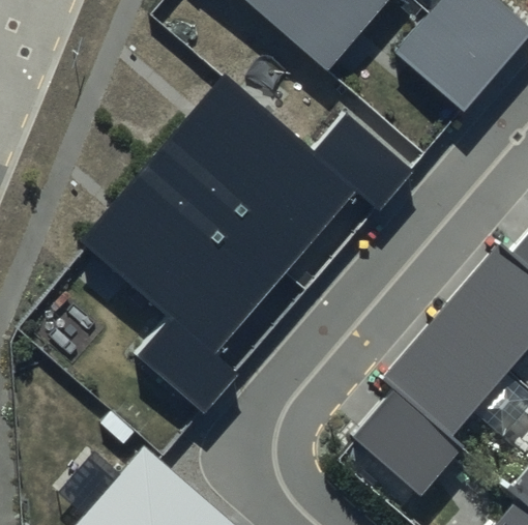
[(248,0),(328,70),(389,0),(248,0)]
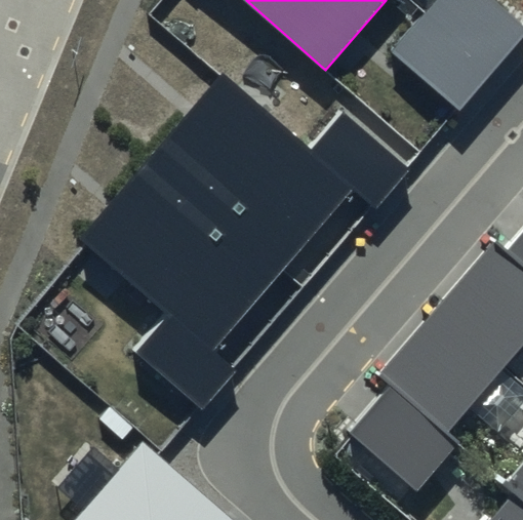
[(522,25),(494,0),(440,0),(429,13),(395,50),(459,108),(522,36),(522,25)]
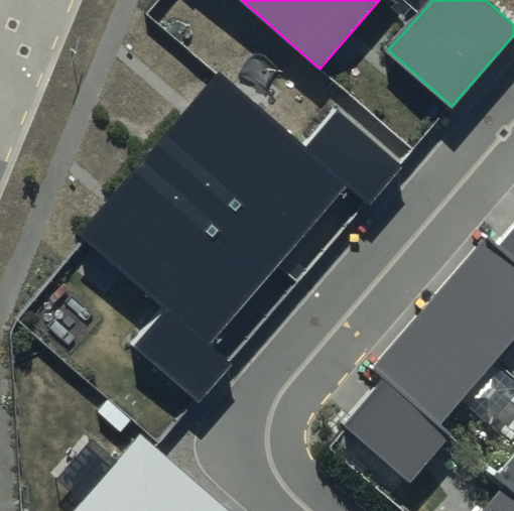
[(303,148),(218,74),(190,105),(113,195),(79,235),(166,309),(210,347),(281,264),(349,186),(303,148)]
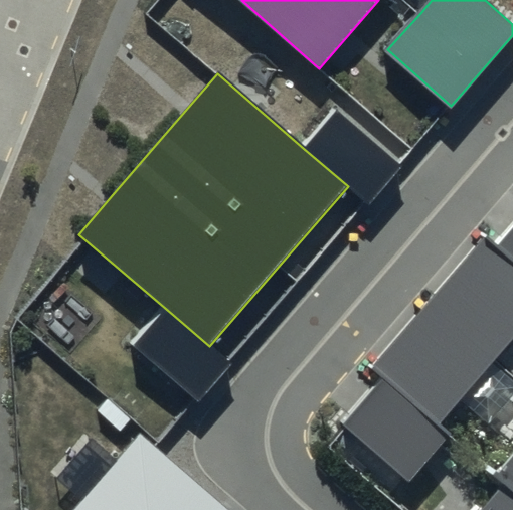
[(303,148),(348,186),(369,204),(404,164),(338,110),(303,148)]
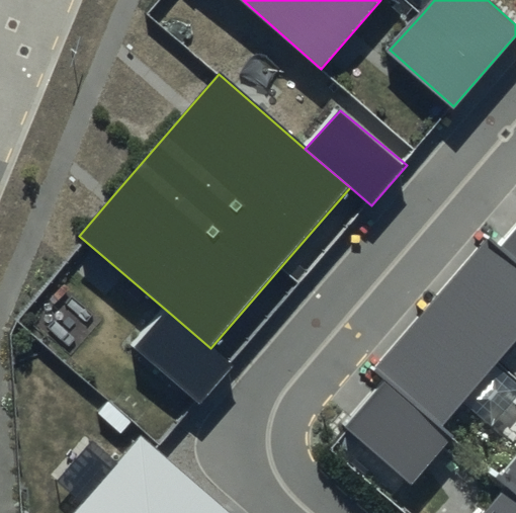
[(344,426),(411,485),(455,435),(442,424),(498,361),(515,340),(515,226),(499,246),(486,234),(370,363),(387,377),(344,426)]
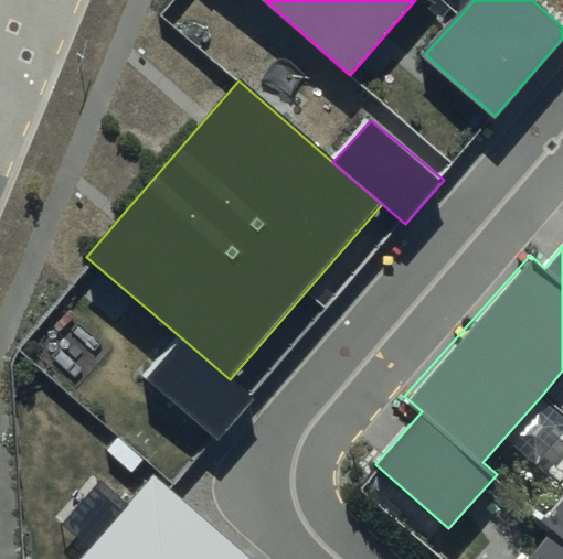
[(182,339),(146,379),(215,439),(251,398),(247,396),(230,379),(182,339)]
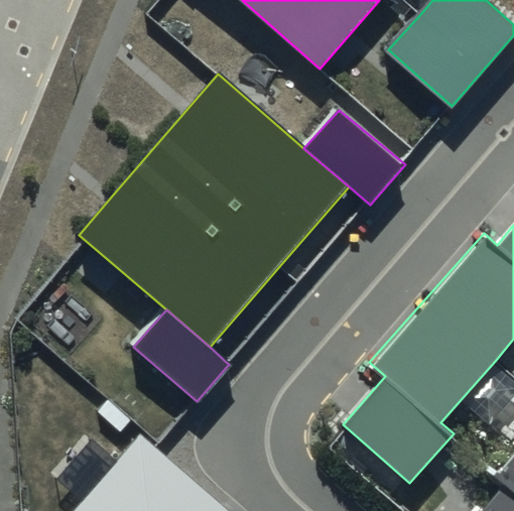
[(227,510),(153,446),(141,435),(74,510),(227,510)]
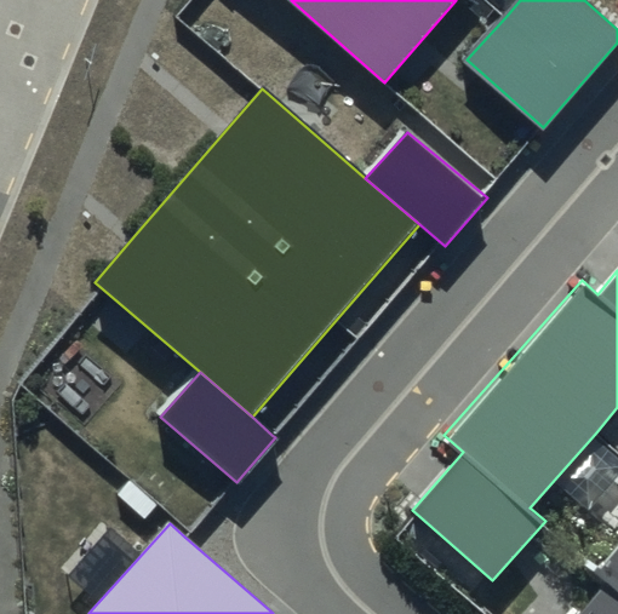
[(617,537),(594,566),(614,583),(585,613),(617,613),(617,537)]
